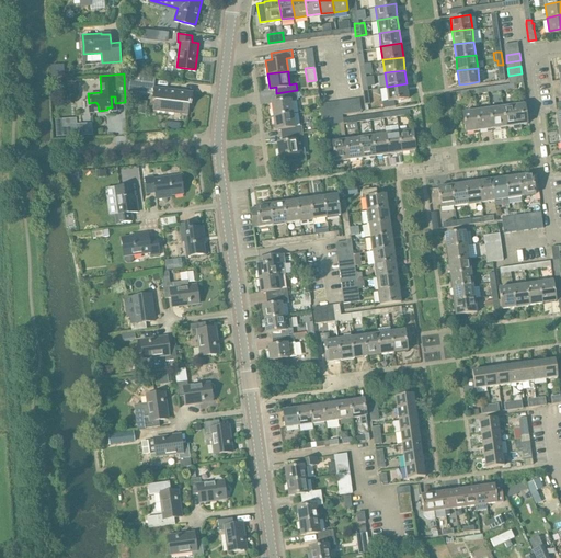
[(409,97),(407,83),(387,87),(388,99),(382,100),(384,105),(395,104),(395,99),(409,97)]
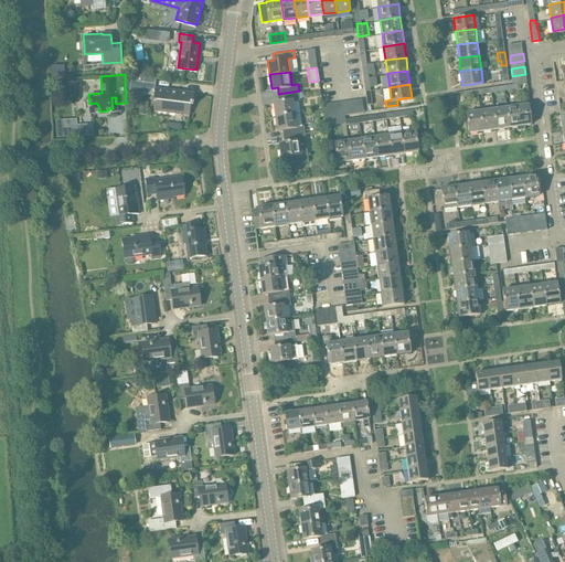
[(155,87),(153,99),(156,99),(155,108),(158,108),(159,105),(176,107),(176,110),(190,113),(191,104),(193,104),(194,92),(155,87)]
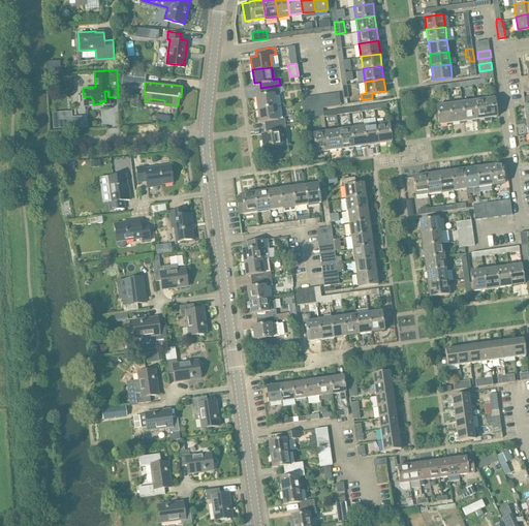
[(257,107),(277,105),(275,93),(281,92),(280,85),(260,88),(261,94),(255,95),(257,107)]
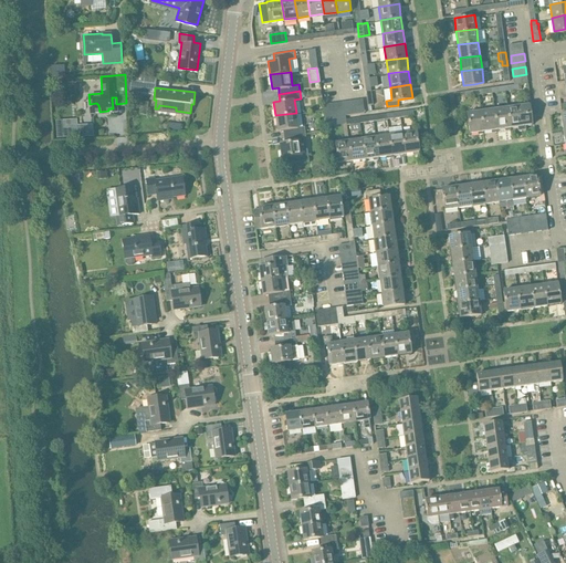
[(349,98),(343,100),(345,114),(352,113),(349,98)]
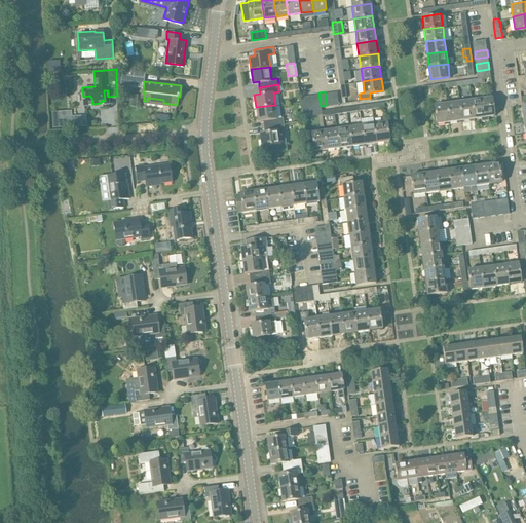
[(312,94),(305,95),(307,108),(308,108),(314,107),(312,94)]
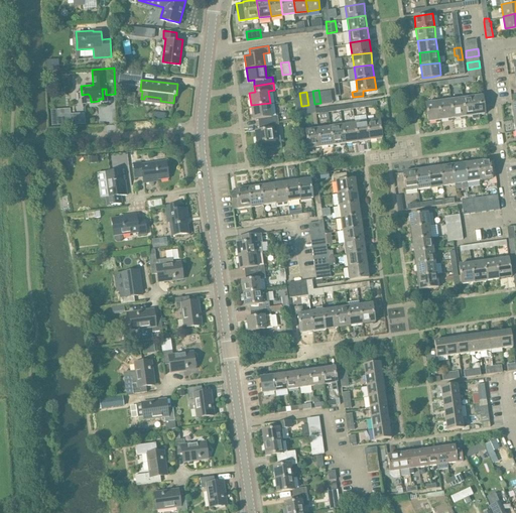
[(480,117),(479,113),(485,112),(483,94),(463,96),(465,115),(472,114),(473,118),(480,117)]
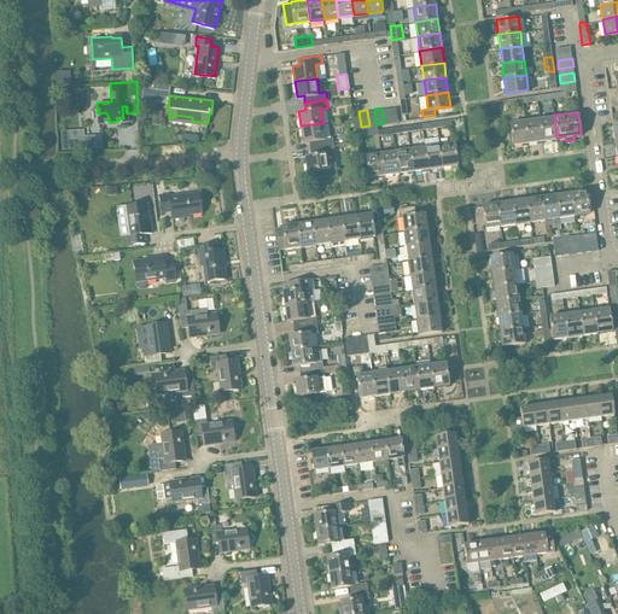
[(542,140),(557,138),(554,115),(540,117),(542,140)]
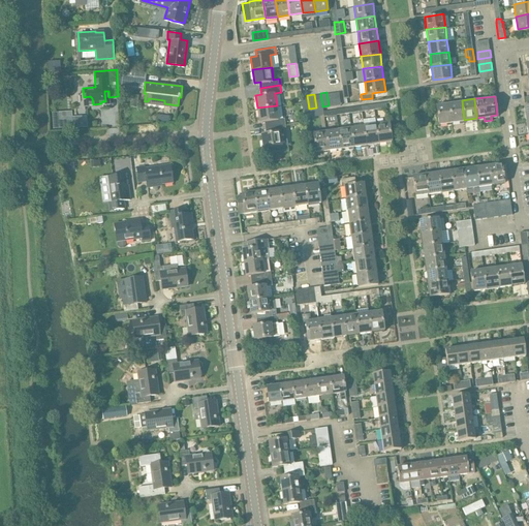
[(449,102),(452,121),(464,120),(462,100),(449,102)]
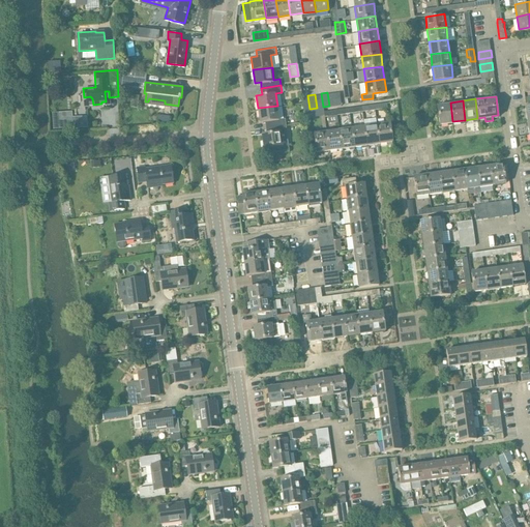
[(440,123),(452,121),(450,103),(437,104),(440,123)]
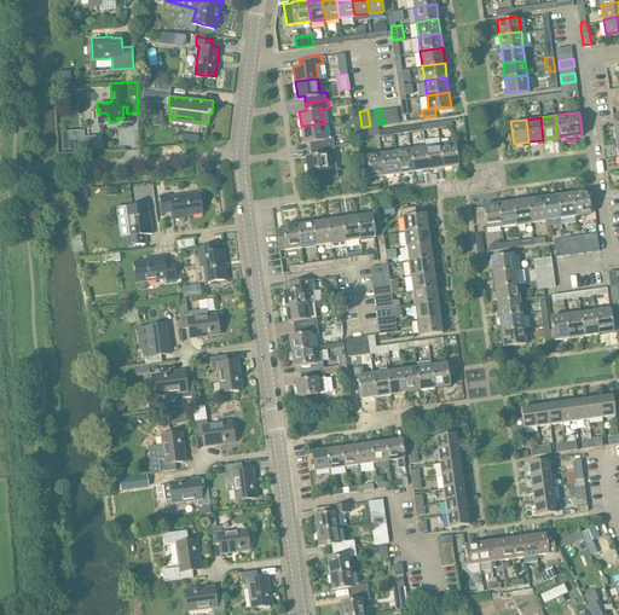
[(311,140),(312,148),(334,145),(333,137),(325,138),(324,123),(301,126),(304,141),(311,140)]
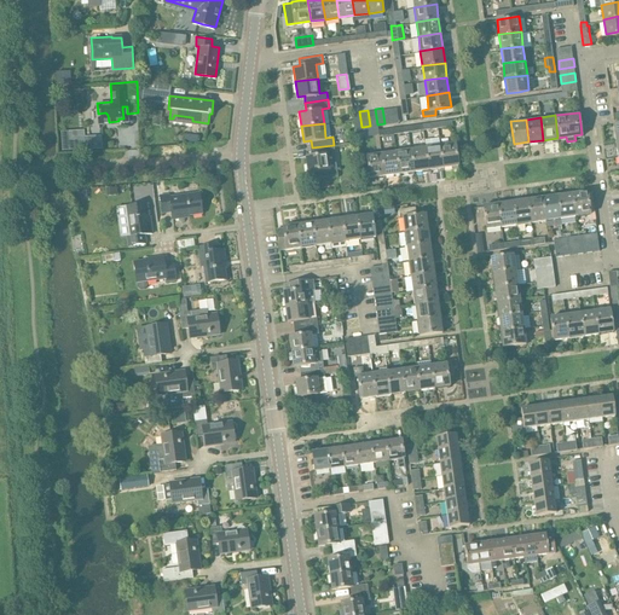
[(364,137),(380,134),(379,128),(374,129),(374,125),(370,126),(363,127),(364,137)]
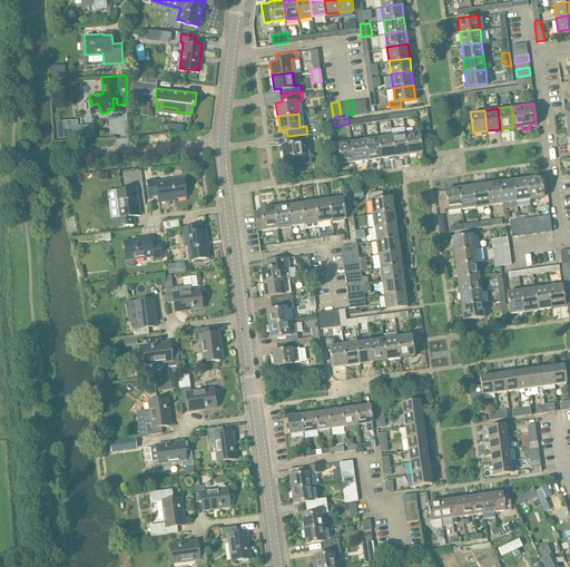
[(64,118),(56,119),(58,137),(72,136),(72,132),(72,128),(72,127),(65,127),(64,118)]
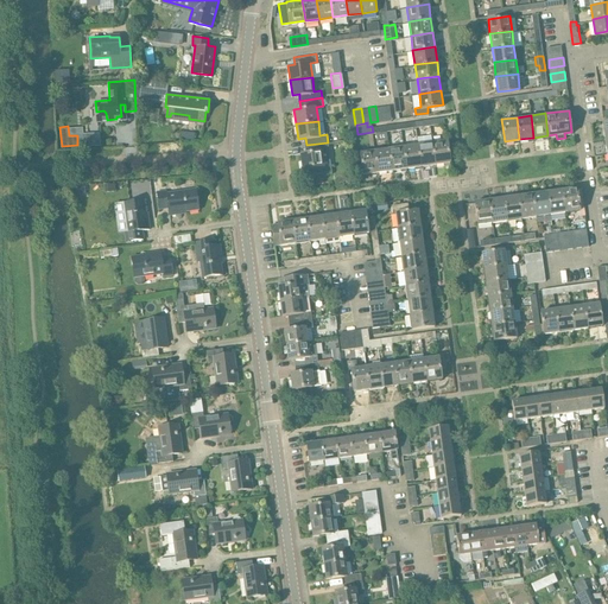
[(83,145),(100,144),(100,135),(95,135),(95,133),(82,134),(83,145)]
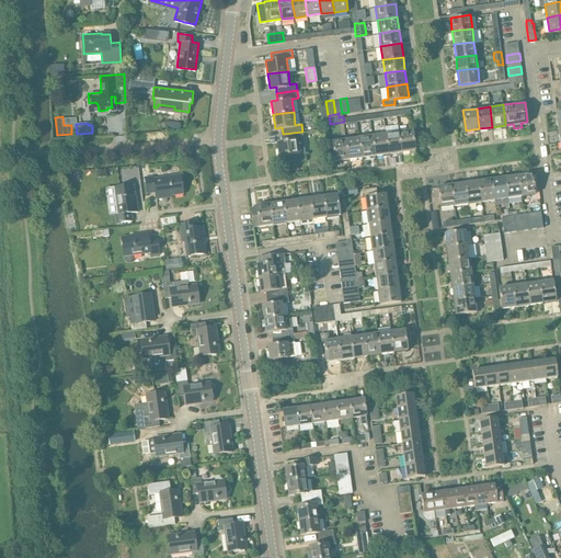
[(399,131),(401,150),(415,149),(412,128),(399,131)]
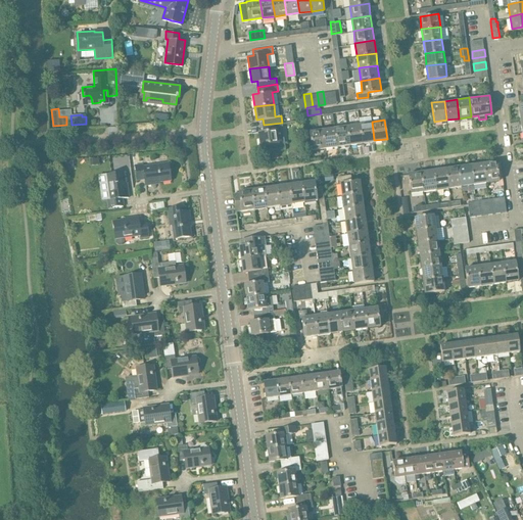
[(372,122),(360,124),(362,142),(374,140),(372,122)]
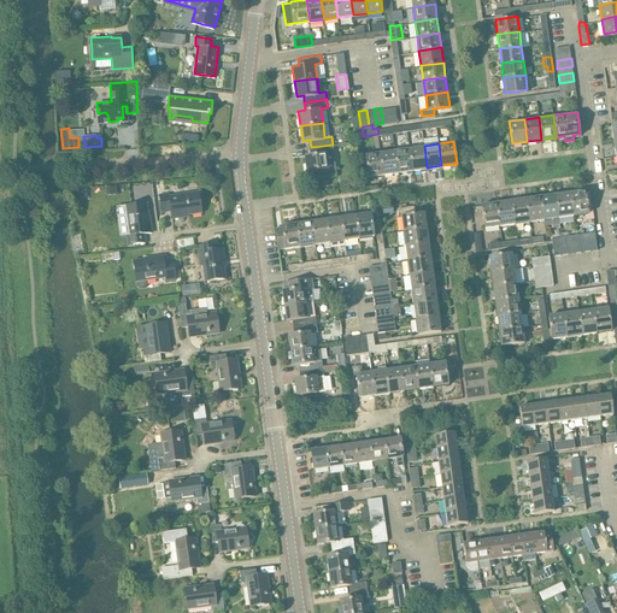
[(334,152),(333,145),(311,147),(311,154),(305,155),(306,170),(312,170),(313,177),(336,174),(334,152)]
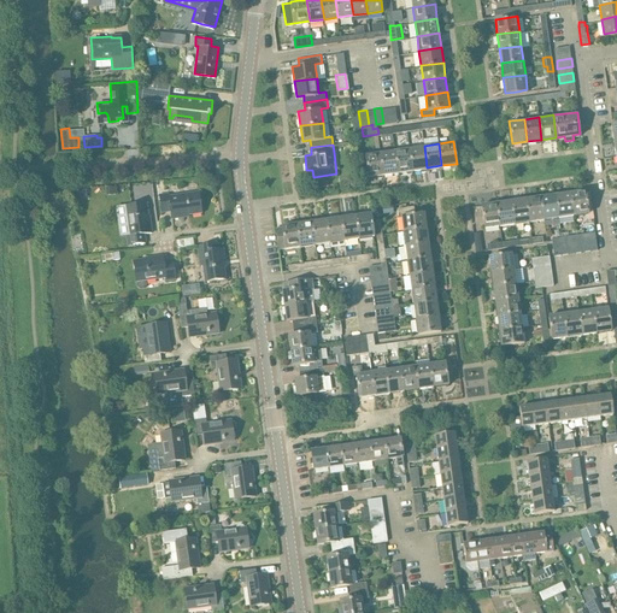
[(413,170),(427,168),(424,146),(410,147),(413,170)]
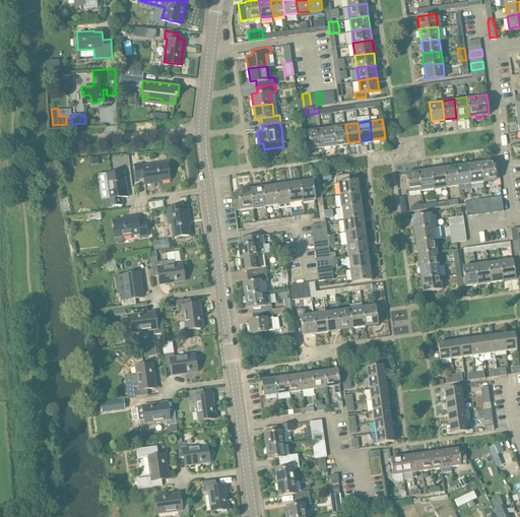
[(345,124),(333,126),(335,144),(348,143),(345,124)]
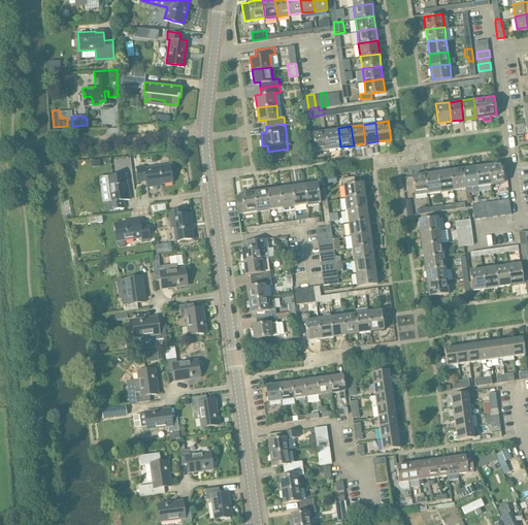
[(338,128),(326,130),(328,149),(340,146),(338,128)]
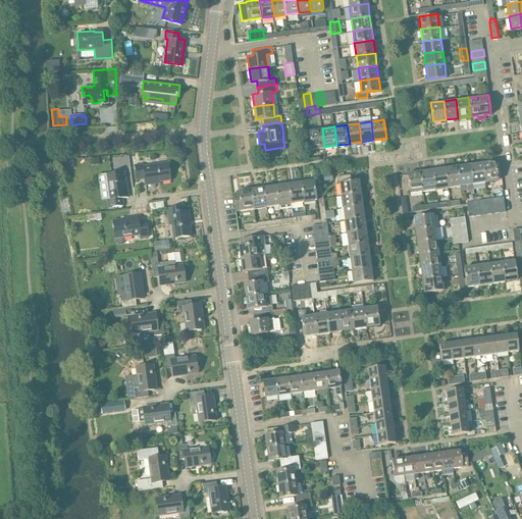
[(312,149),(324,147),(322,128),(309,130),(312,149)]
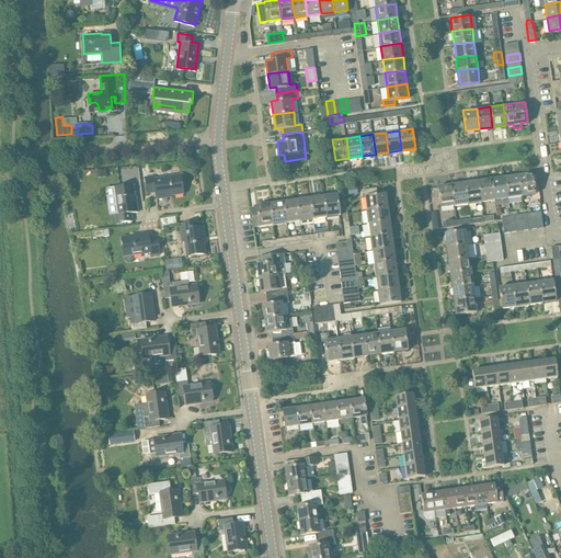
[(521,195),(524,194),(535,193),(533,172),(518,173),(518,175),(521,195)]
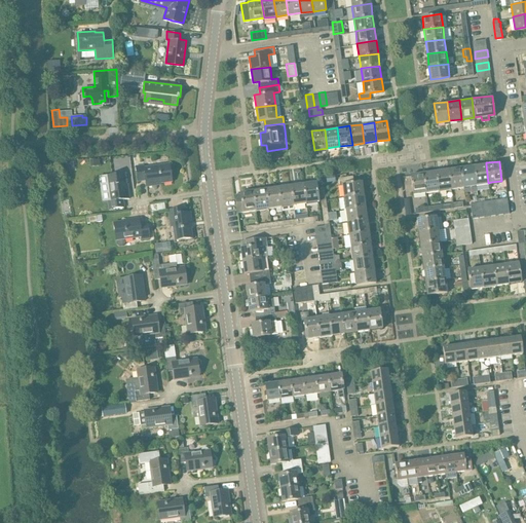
[(172,180),(170,162),(145,165),(144,163),(136,164),(138,179),(146,178),(147,184),(156,183),(155,182),(172,180)]
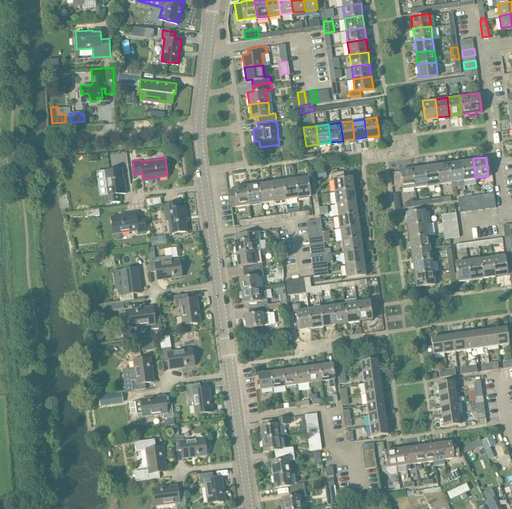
[(463,179),(461,160),(448,162),(449,164),(451,181),(463,179)]
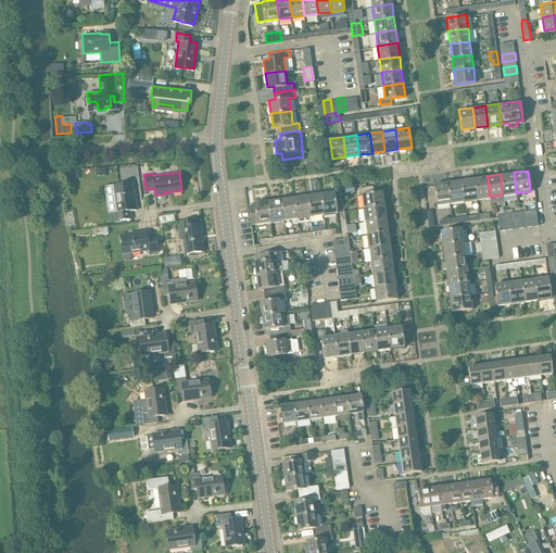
[(503,174),(501,174),(503,195),(516,193),(514,174),(504,176),(503,174)]
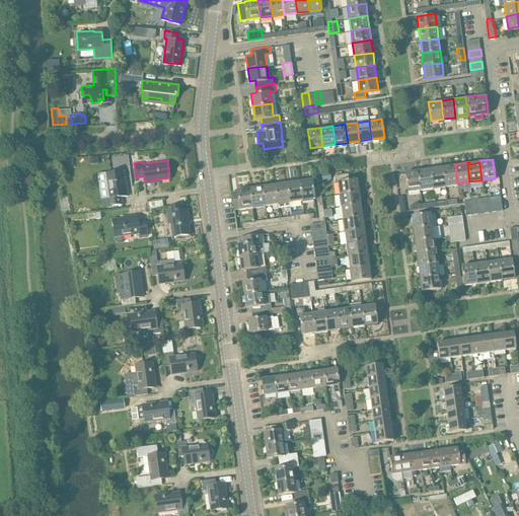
[(445,165),(442,166),(445,186),(457,183),(455,166),(445,167),(445,165)]
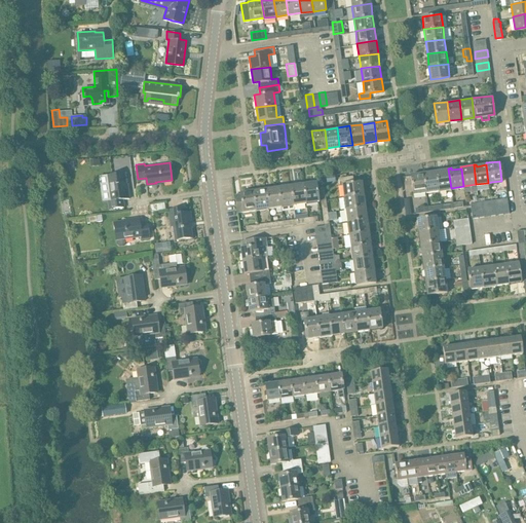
[(451,188),(448,169),(436,170),(436,172),(439,189),(451,188)]
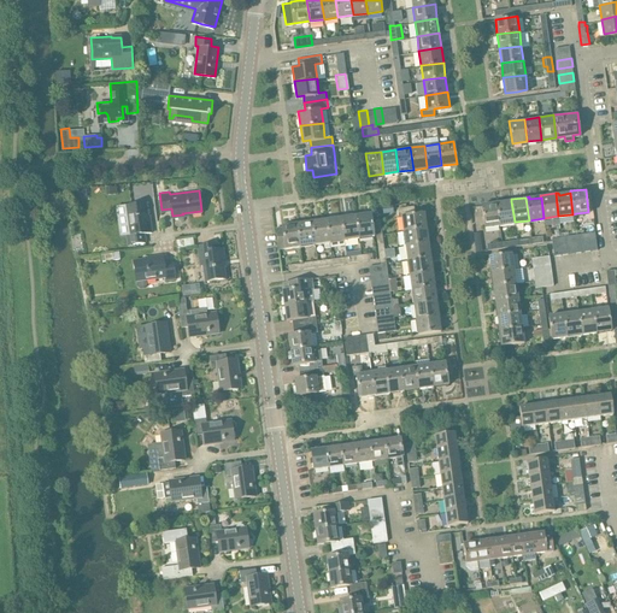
[(146,201),(125,204),(130,233),(127,234),(128,243),(146,241),(145,231),(152,230),(151,219),(148,219),(146,201)]
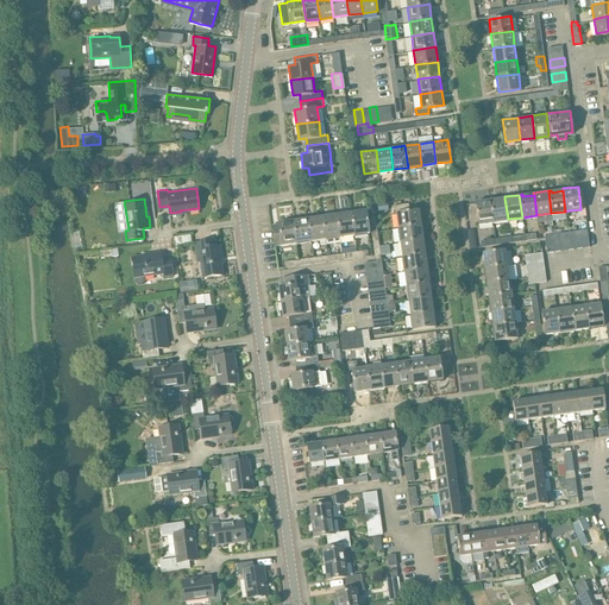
[(478,224),(494,221),(490,199),(476,201),(478,224)]
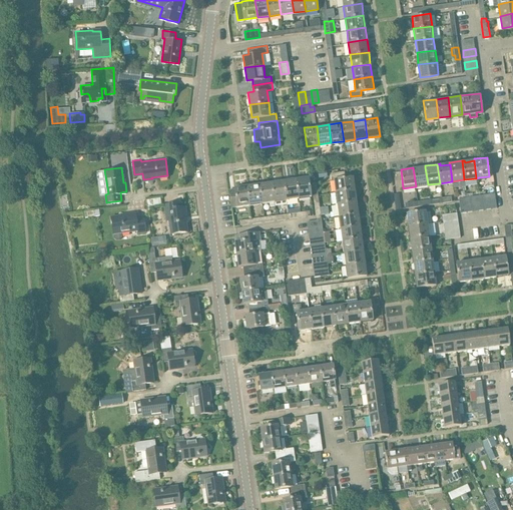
[(416,167),(413,167),(416,186),(428,184),(425,167),(416,169),(416,167)]
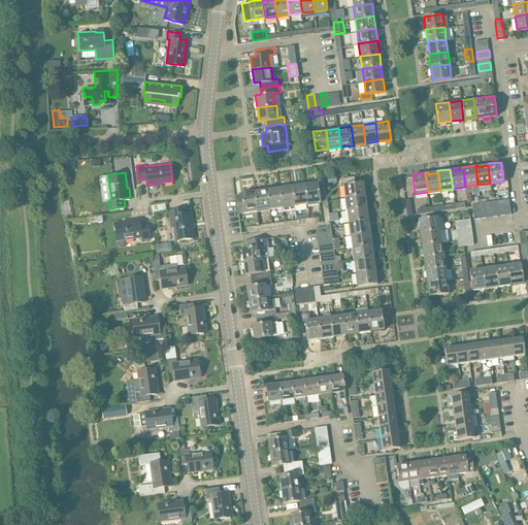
[(340,176),(341,185),(344,184),(345,196),(363,194),(362,185),(364,184),(363,181),(355,182),(354,175),(340,176)]
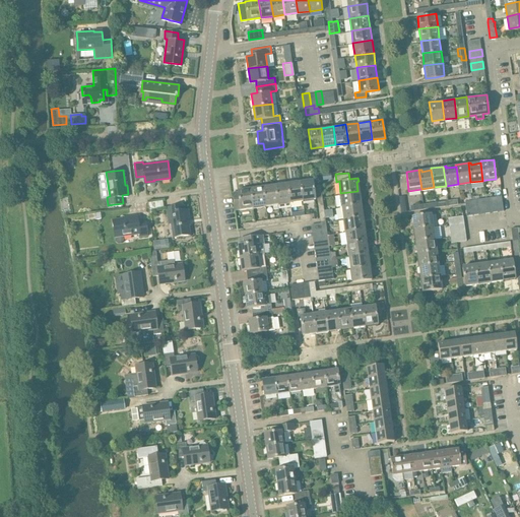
[(300,180),(300,182),(303,199),(315,198),(313,179),(300,180)]
